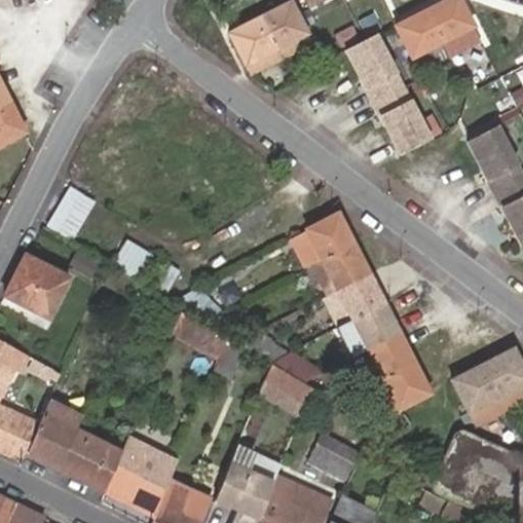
[(277,46),(308,32),(296,6),(293,0),(290,0),(276,7),(261,15),(277,46)]
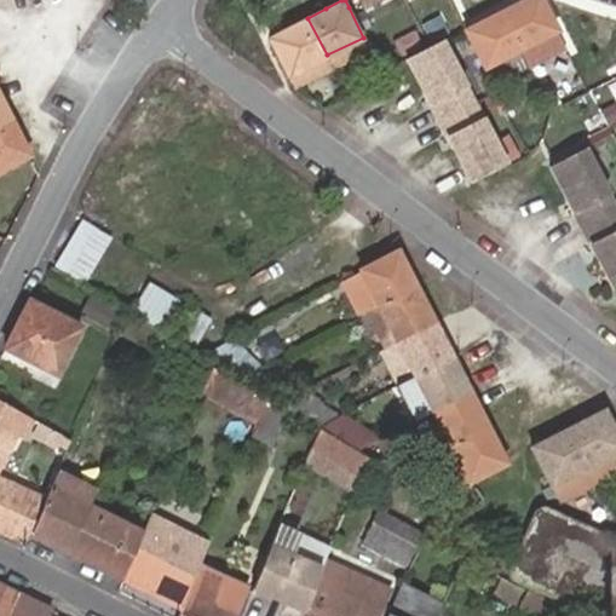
[(534,61),(566,44),(558,28),(543,0),(523,0),(504,9),(523,46),(525,45),(534,61)]
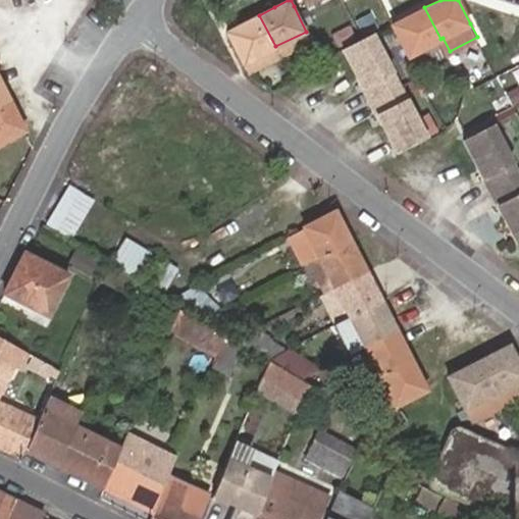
[(439,40),(440,39),(424,7),(409,15),(395,22),(398,30),(410,54),(412,53),(418,66),(446,53),(439,40)]
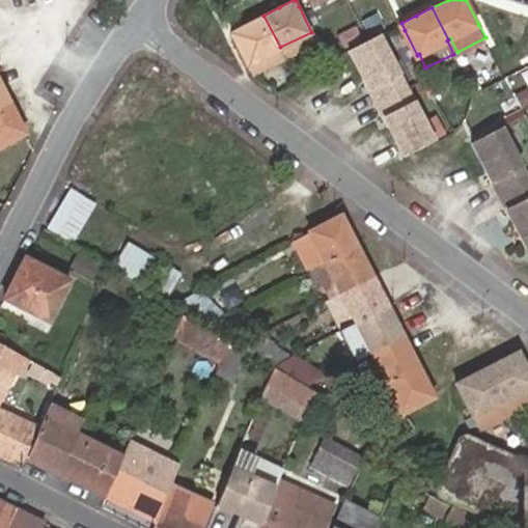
[(249,63),(280,47),(264,16),(248,23),(233,30),(237,37),(249,63)]
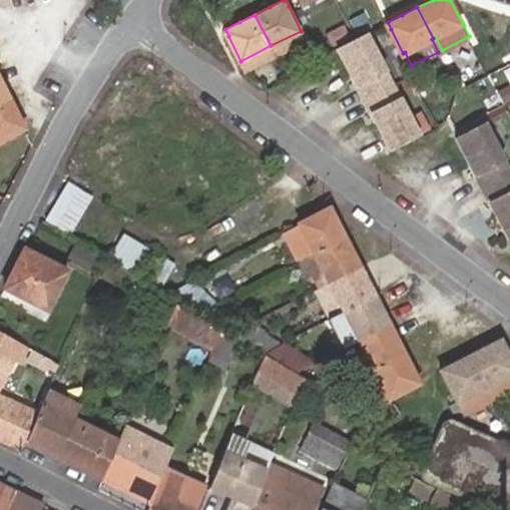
[(368,30),(339,46),(354,74),(359,71),(371,94),(395,81),(368,30)]
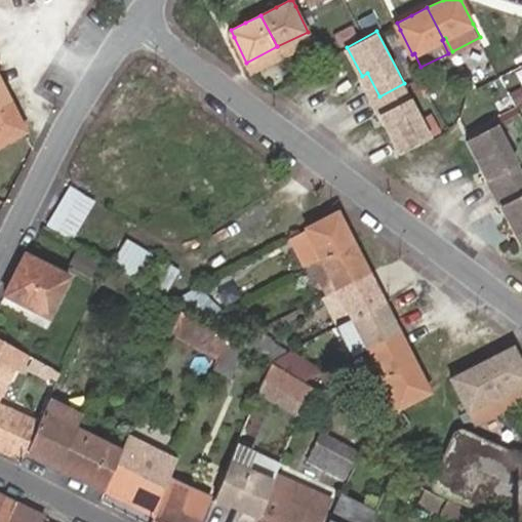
[(282,55),(313,41),(308,32),(277,46),(282,55)]
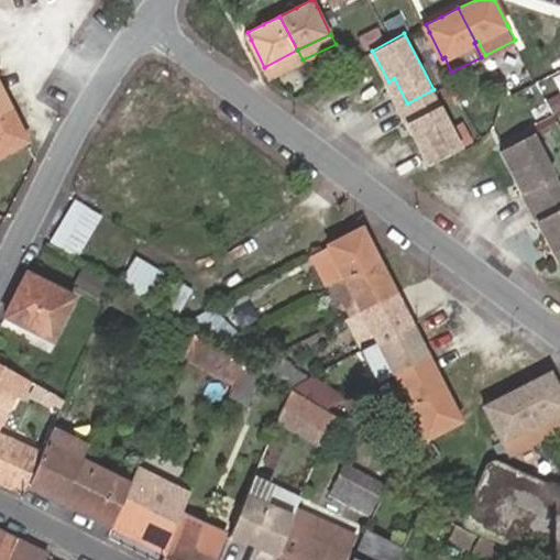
[(270,76),(303,59),(297,50),(264,67),(270,76)]
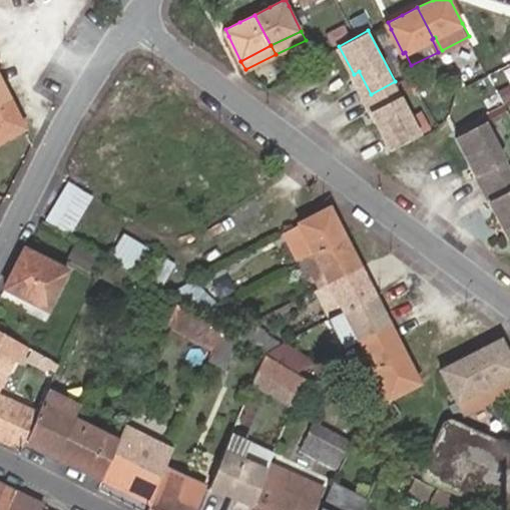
[(359,71),(354,74),(366,96),(371,94),(359,71)]
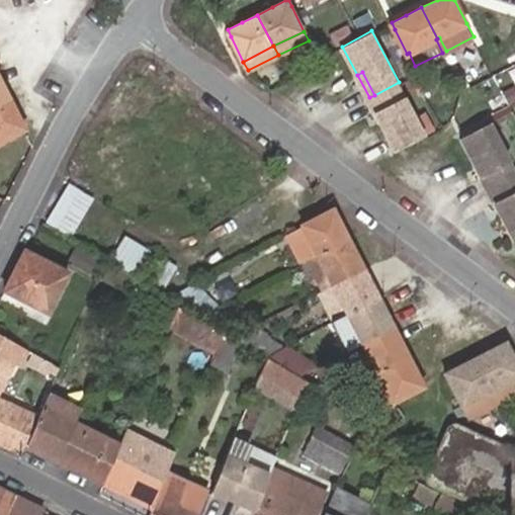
[(0,103),(12,98),(4,82),(0,74),(0,103)]
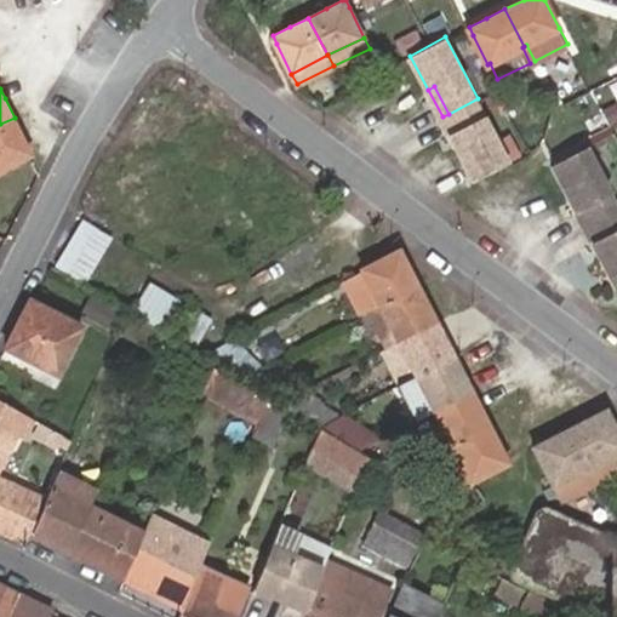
[(478,98),(449,114),(463,142),(457,146),(475,180),(510,161),(478,98)]
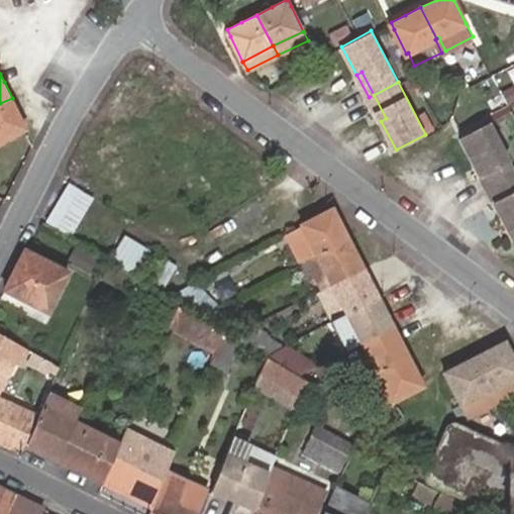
[(374,95),(369,97),(381,121),(386,118),(374,95)]
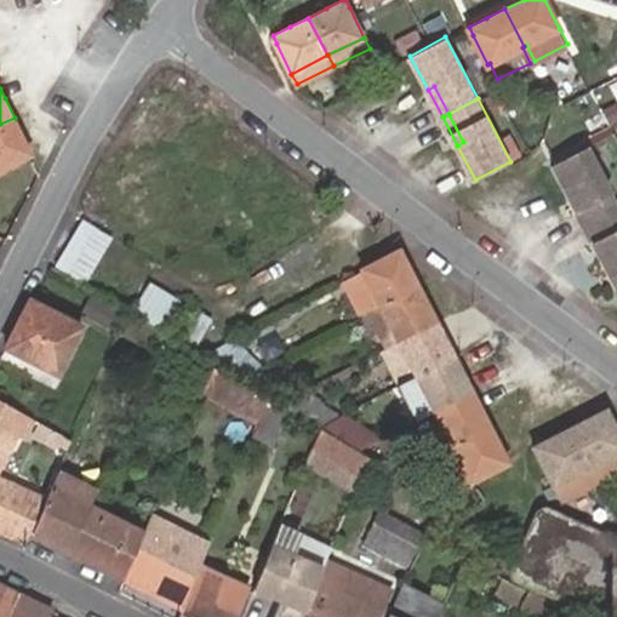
[(0,169),(11,164),(24,156),(32,153),(24,135),(15,118),(0,124),(0,169)]
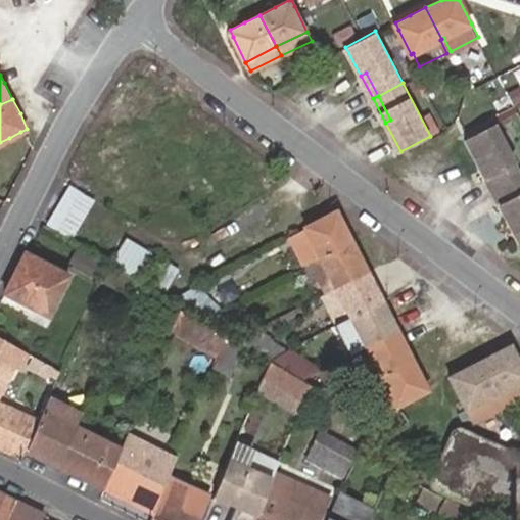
[(497,123),(467,138),(481,167),(486,163),(499,188),(519,177),(519,169),(497,123)]
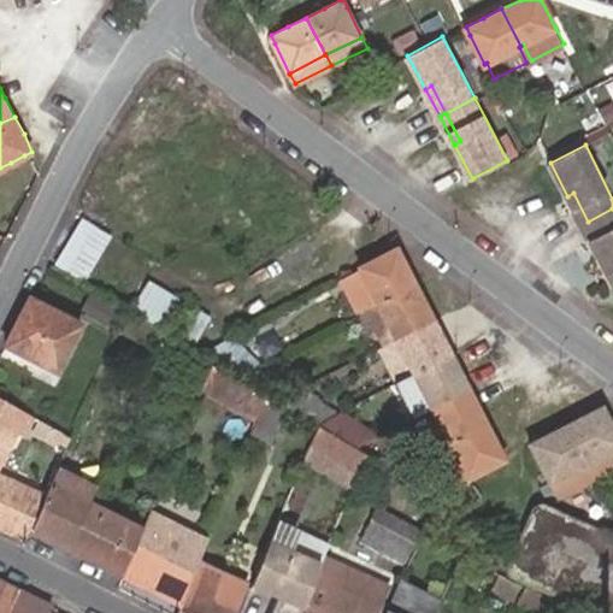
[(573,193),(567,196),(582,225),(588,222),(573,193)]
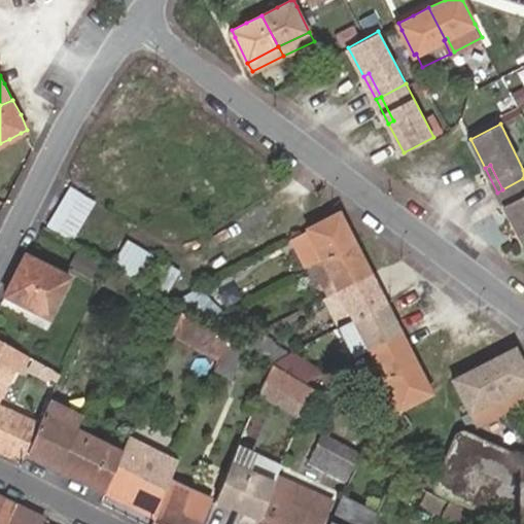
[(523,178),(502,189),(515,213),(510,215),(523,240),(523,178)]
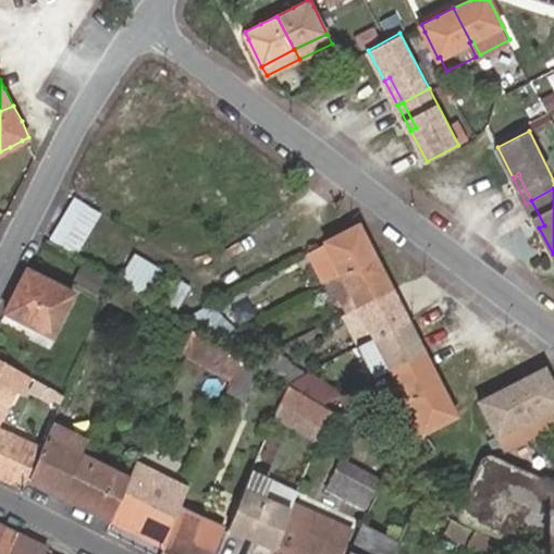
[(77,195),(52,237),(77,253),(102,210),(77,195)]
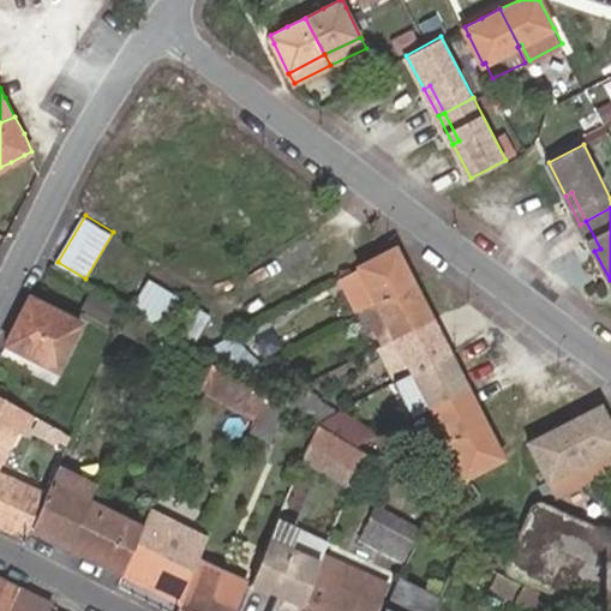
[(600,249),(586,221),(580,225),(594,251),(600,249)]
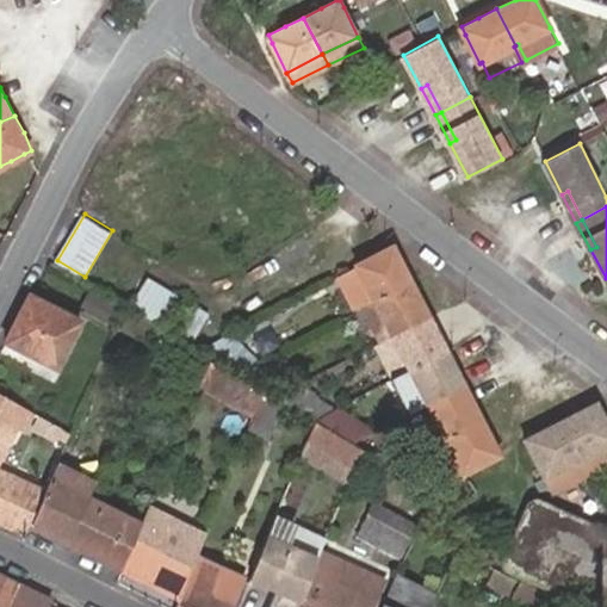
[(377,298),(414,279),(404,262),(396,245),(388,248),(359,264),(359,265),(340,274),(357,307),(376,297),(377,298)]
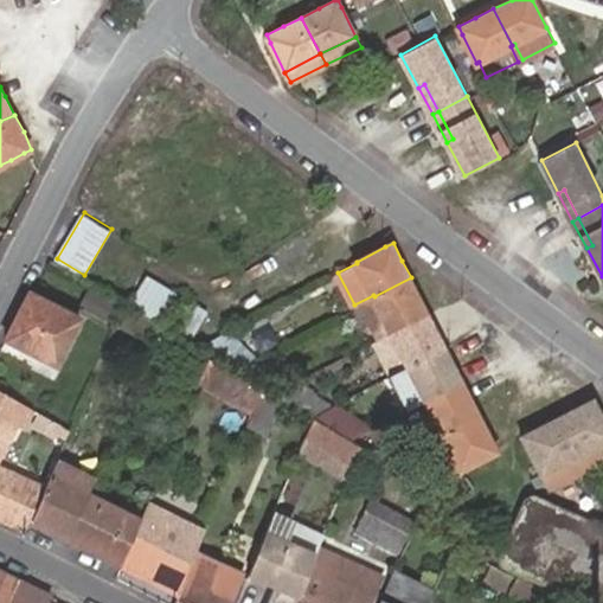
[(161,321),(178,293),(147,275),(132,302),(161,321)]
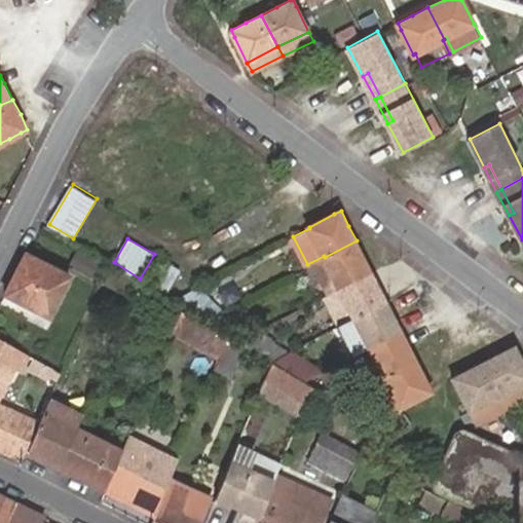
[(364,273),(371,270),(364,256),(357,240),(325,257),(340,287),(364,273)]
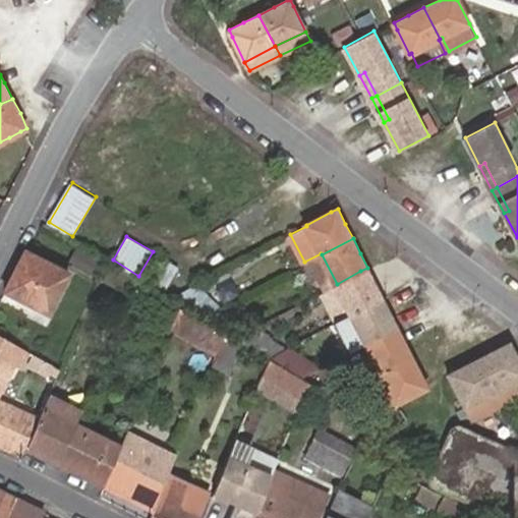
[(77,245),(74,252),(96,265),(100,259),(77,245)]
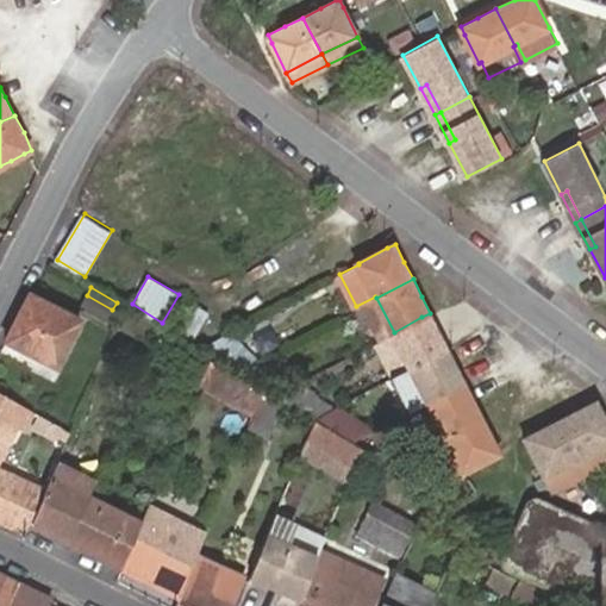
[(82,319),(31,294),(13,329),(20,332),(14,344),(58,367),(82,319)]
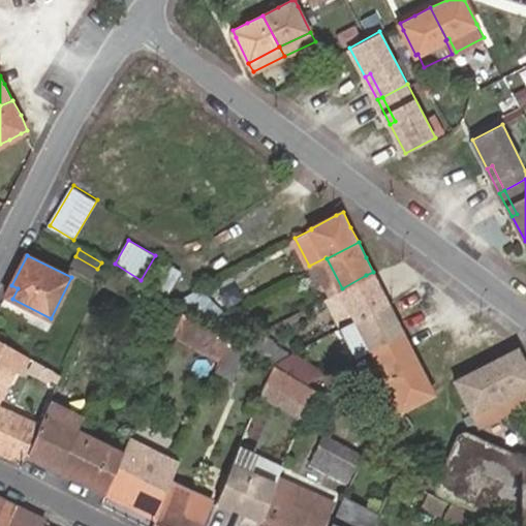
[(97,269),(75,256),(71,261),(94,274),(97,269)]
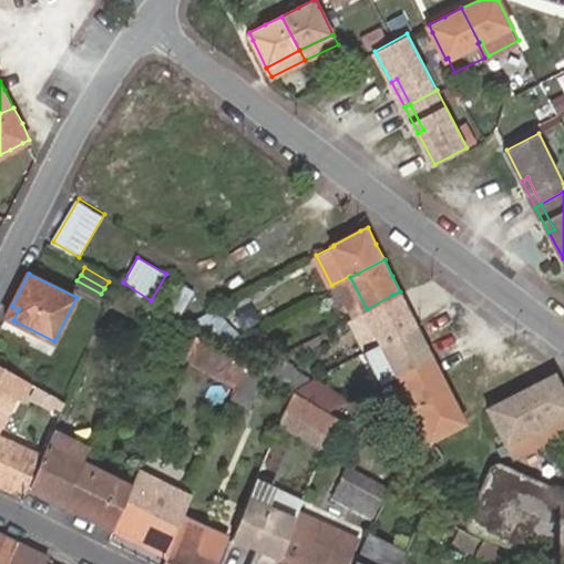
[(350,277),(336,284),(352,316),(367,309),(350,277)]
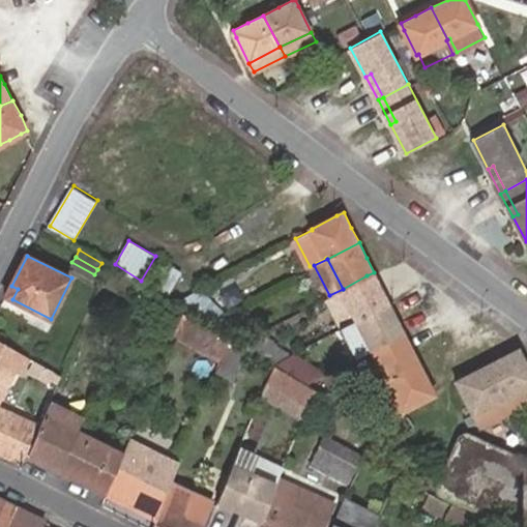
[(169,296),(182,271),(169,264),(155,288),(169,296)]
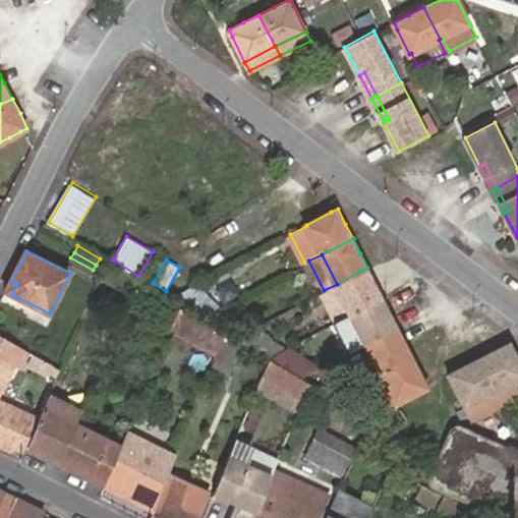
[(351,313),(383,297),(376,282),(367,268),(360,271),(337,284),(324,290),(339,320),(351,313)]
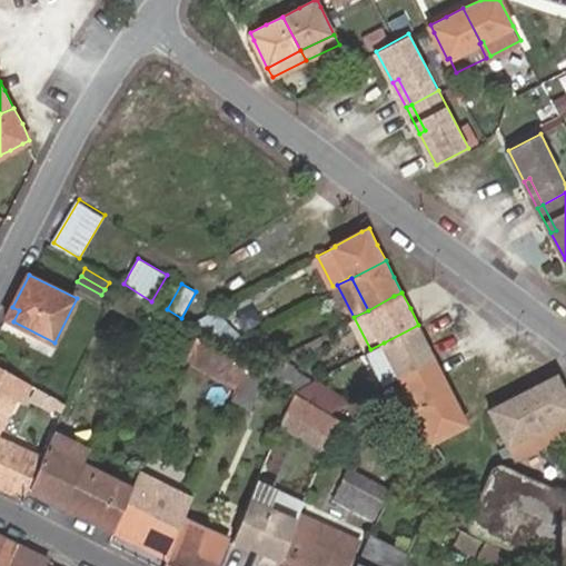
[(19,310),(12,307),(7,318),(13,321),(19,310)]
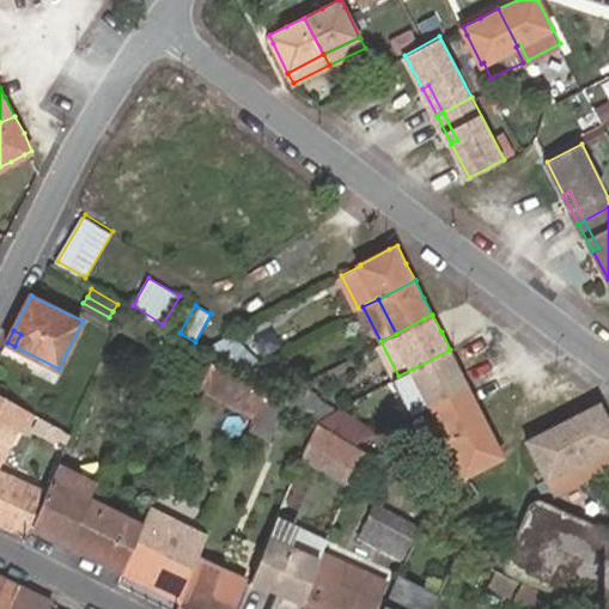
[(230,333),(200,348),(215,358),(238,371),(259,360),(233,335),(230,333)]
